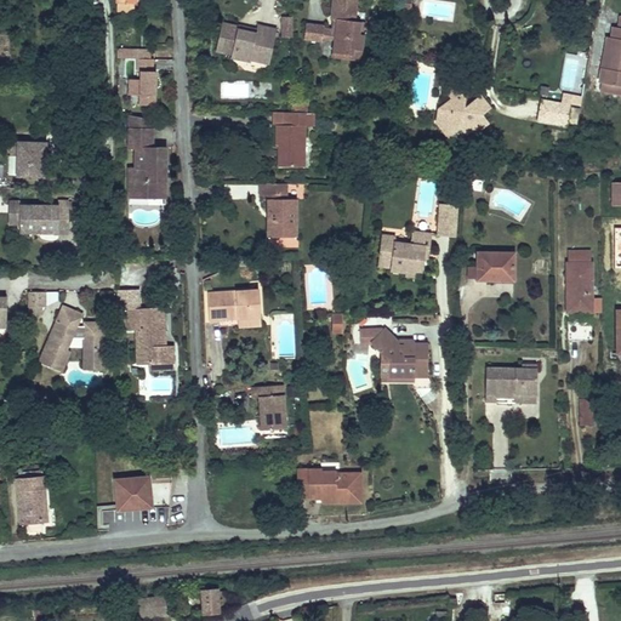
[(134,0),(117,0),(117,16),(135,16),(134,0)]
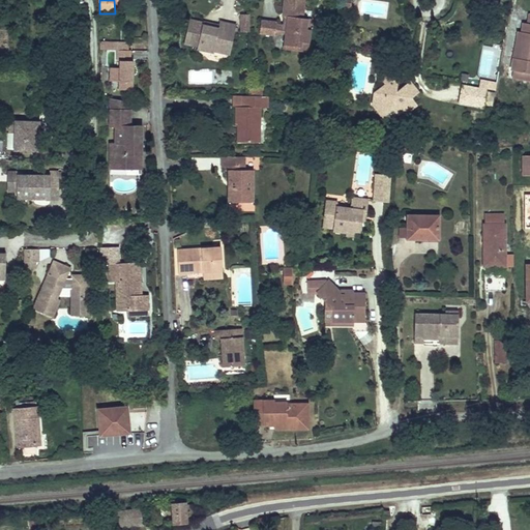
[(276,23),(261,21),(260,34),(275,35),(275,33),(286,34),(285,46),(300,48),(301,42),(308,43),(311,30),(306,29),(307,19),(303,19),(304,0),(284,0),(283,17),(284,17),(288,17),(287,26),(283,25),(276,25),(276,23)]
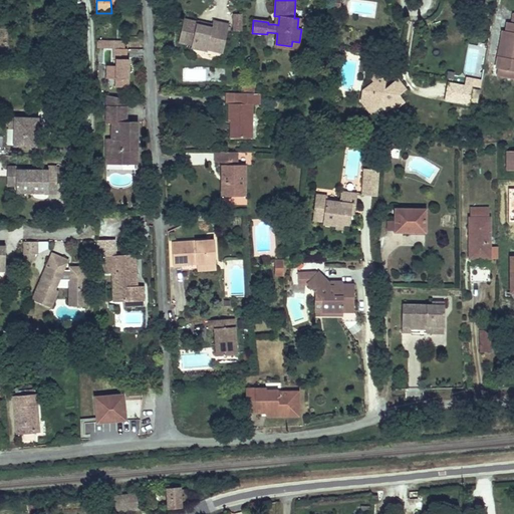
[(513,13),(512,23),(508,22),(501,57),(498,56),(496,68),(498,69),(513,71),(513,13)]
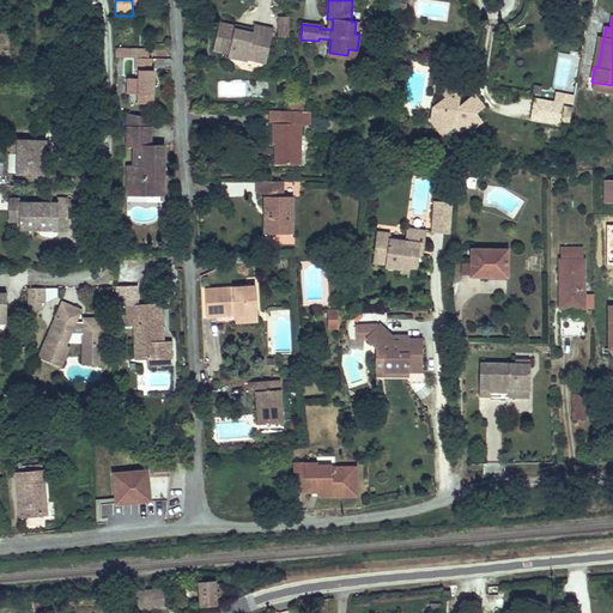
[(272,32),(273,29),(254,24),(253,30),(253,32),(235,28),(235,26),(236,25),(219,22),(213,52),(229,55),(228,58),(247,62),(247,60),(266,64),(271,42),(272,32)]
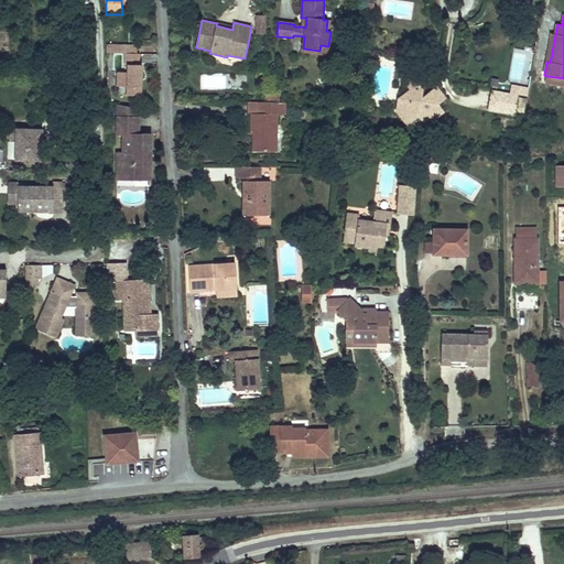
[(550,63),(555,34),(550,34),(545,62),(546,62),(550,63)]
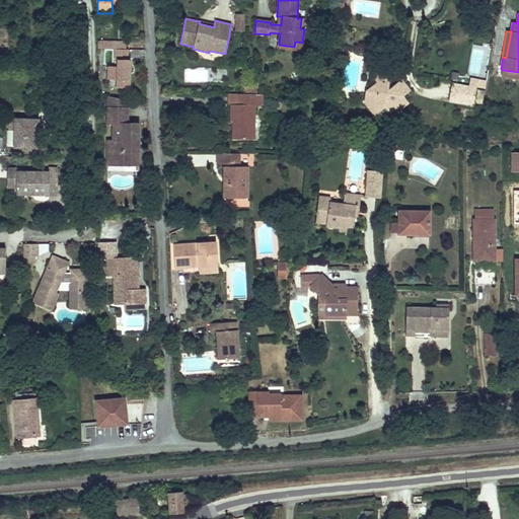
[(301,52),(302,43),(295,42),(294,47),(279,45),(278,49),(301,52)]
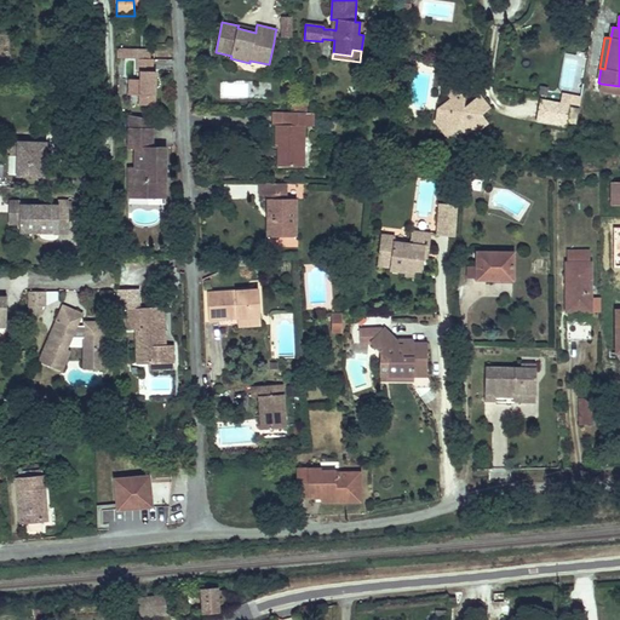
[(139,105),(155,105),(156,92),(154,90),(154,86),(156,86),(156,72),(154,72),(154,59),(150,59),(137,59),(137,72),(139,72),(139,80),(128,79),(128,95),(139,95),(139,105)]
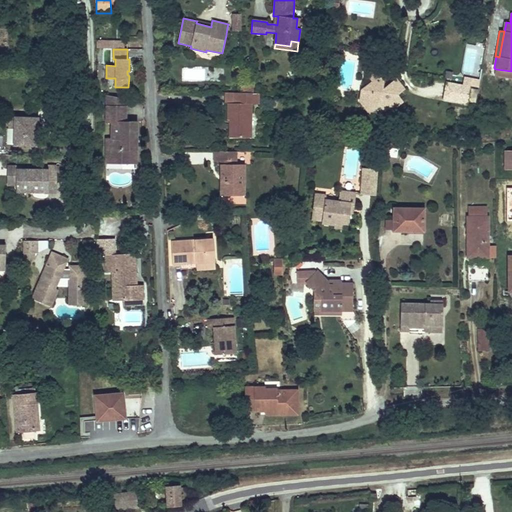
[(368,102),(374,110),(380,106),(386,114),(403,101),(398,95),(404,90),(396,79),(388,84),(383,88),(384,84),(385,76),(378,68),(367,76),(372,83),(371,91),(362,90),(360,101),(368,102)]
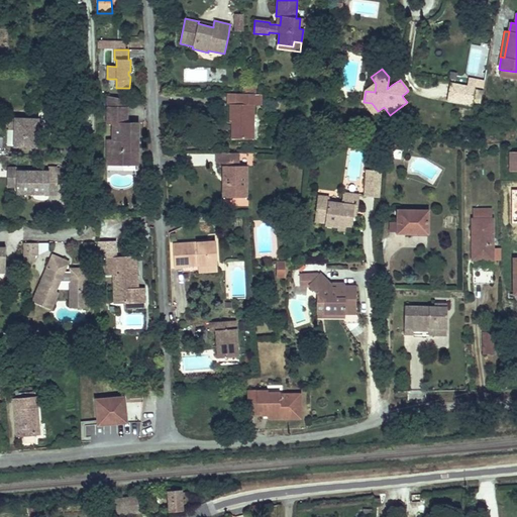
[(516,79),(516,72),(501,70),(500,77),(516,79)]
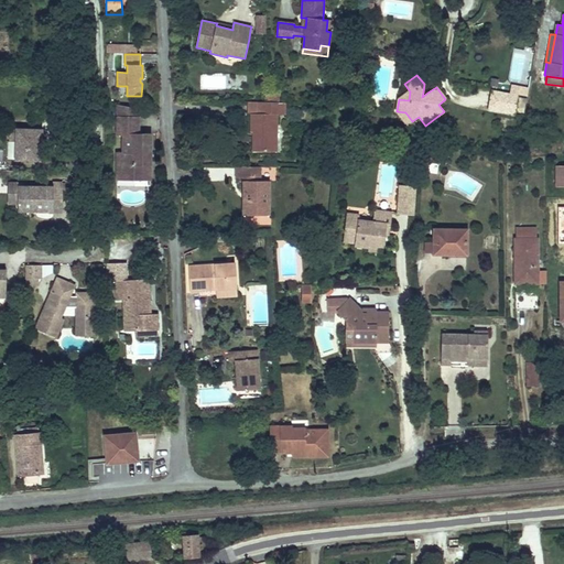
[(518,97),(519,95),(492,89),(488,109),(514,114),(514,111),(518,97)]
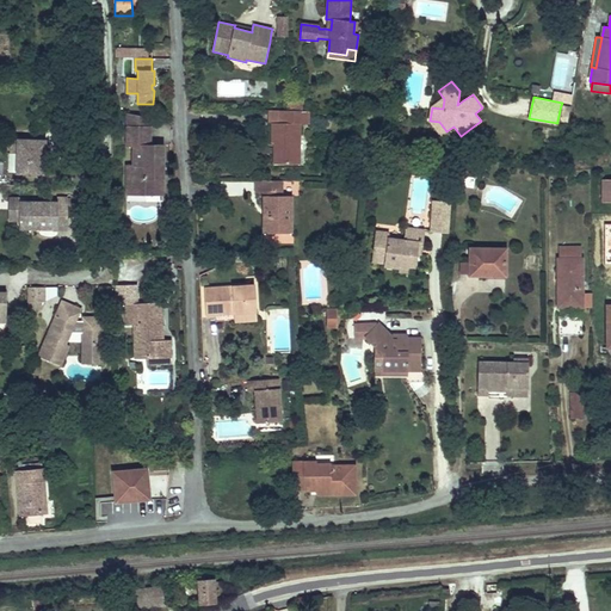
[(443,109),(444,99),(432,107),(443,109)]
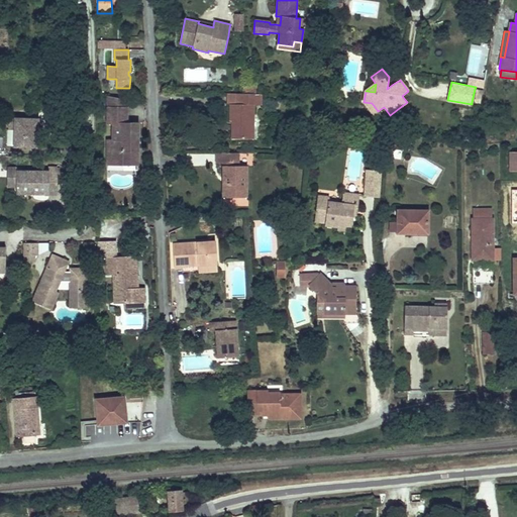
[(243,85),(243,93),(255,94),(255,86),(243,85)]
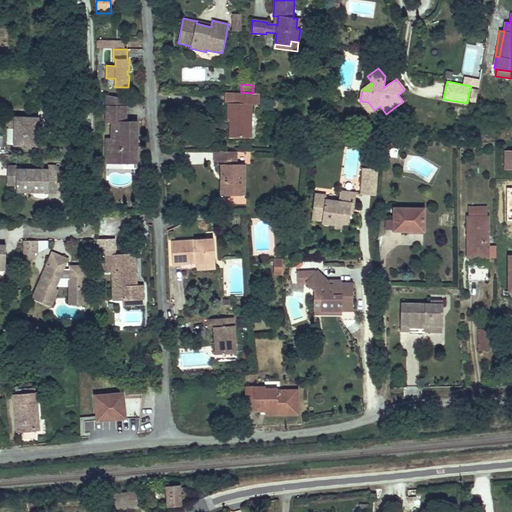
[(475,103),(478,89),(470,88),(467,101),(475,103)]
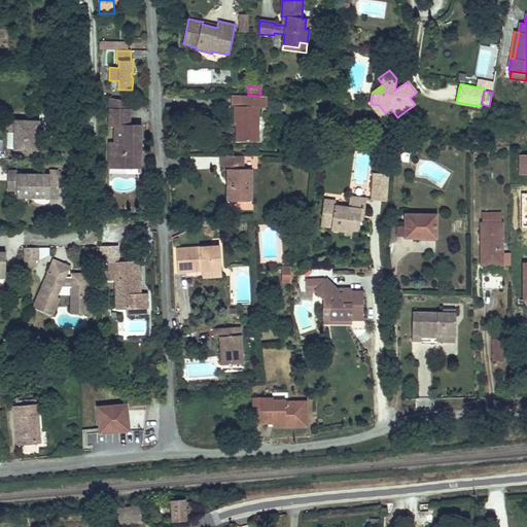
[(235,106),(242,106),(242,95),(233,95),(233,106),(235,106)]
